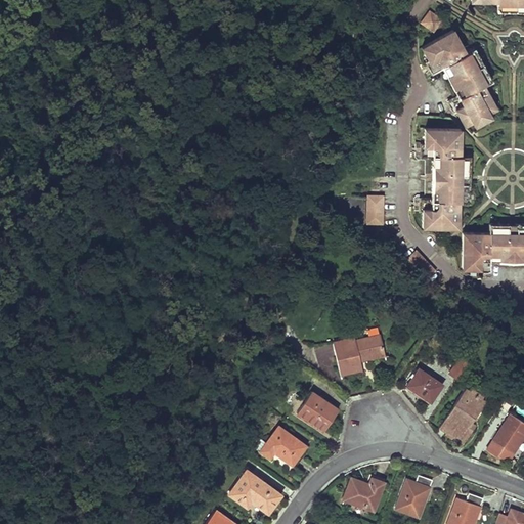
[(429,10),(421,22),(433,31),(441,18),(429,10)]
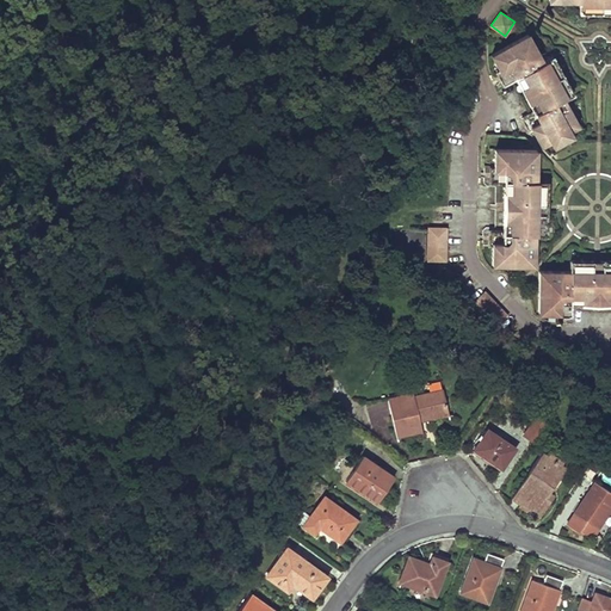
[(543,61),(528,34),(492,55),(500,71),(495,73),(504,86),(517,79),(535,111),(522,118),(529,133),(534,130),(542,144),(550,140),(559,135),(569,130),(579,124),(563,98),(569,96),(557,76),(547,59),(543,61)]
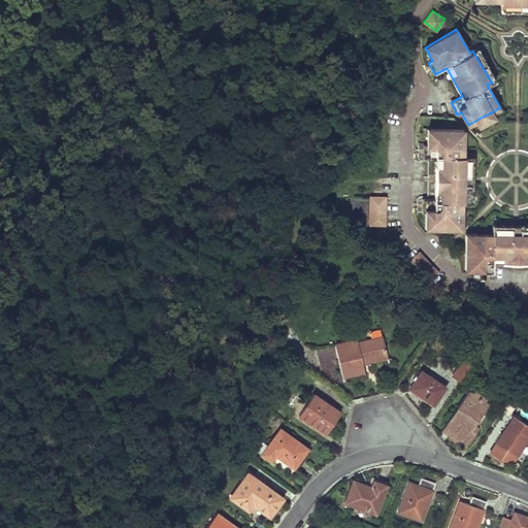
[(477,47),(472,51),(482,66),(487,64),(477,47)]
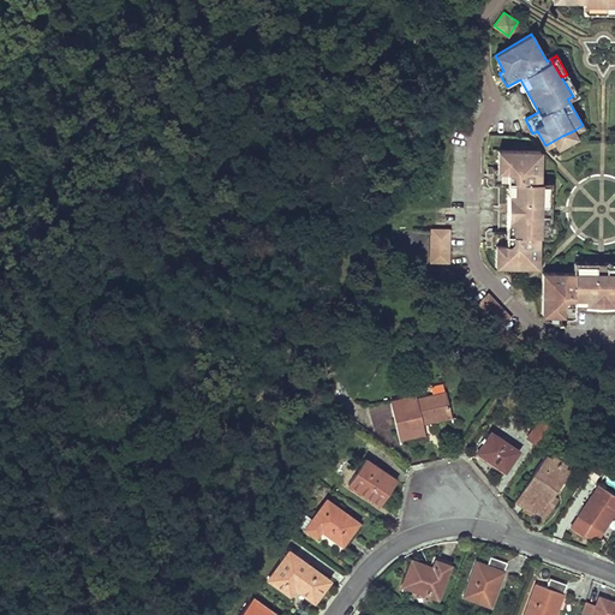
[(567,75),(561,77),(573,96),(578,93),(567,75)]
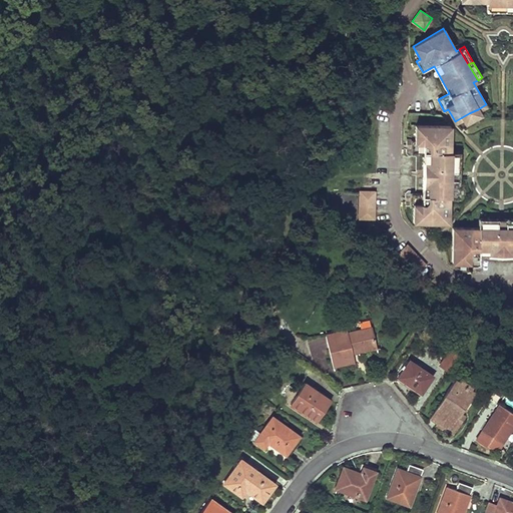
[(478,109),(469,113),(472,118),(481,113),(478,109)]
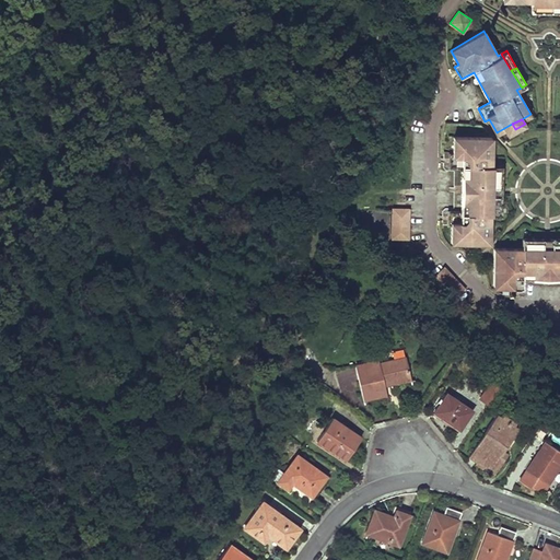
[(512,124),(504,128),(508,133),(515,129),(512,124)]
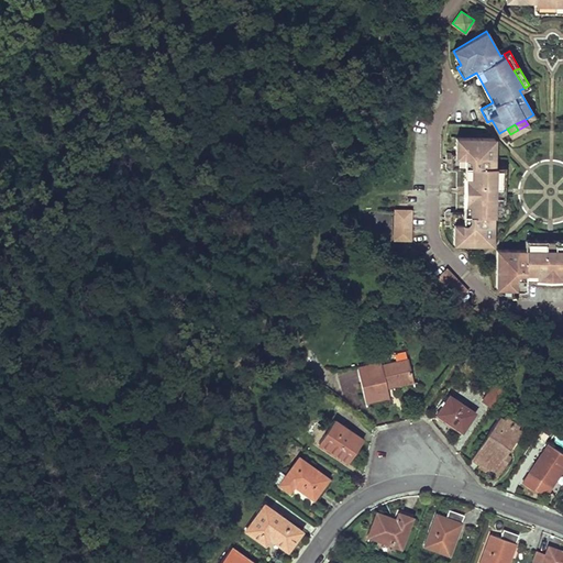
[(495,167),(495,138),(456,138),(456,155),(451,155),(452,168),(464,169),(464,212),(451,212),(450,227),(455,227),(455,244),(494,244),(494,217),(500,217),(500,195),(495,195),(495,189),(500,188),(500,167),(495,167)]
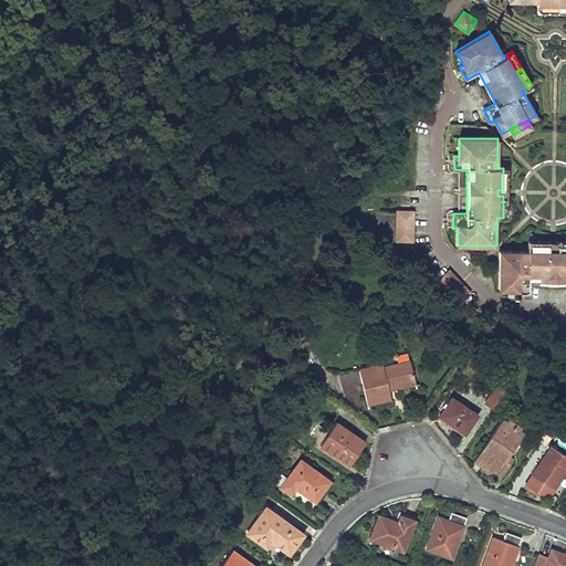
[(527,218),(565,217),(565,173),(527,174),(527,218)]
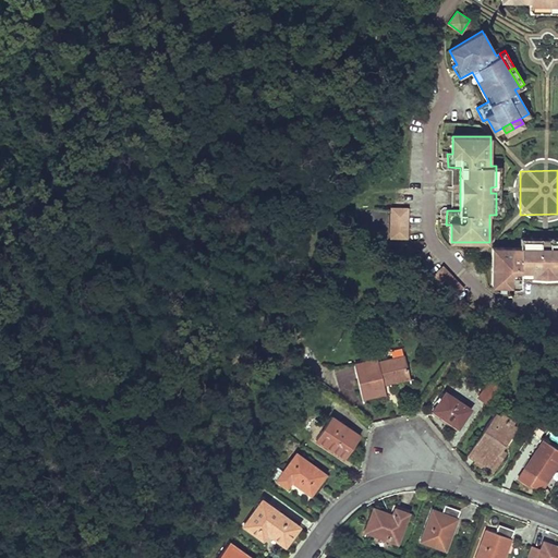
[(409,208),(391,208),(390,240),(408,241),(409,208)]
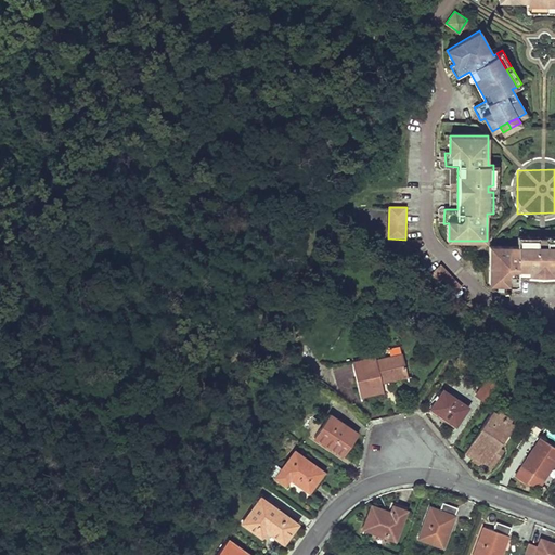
[(518,246),(490,245),(490,285),(507,285),(507,289),(520,291),(520,278),(554,276),(554,241),(546,242),(546,247),(540,247),(540,241),(518,241),(518,246)]
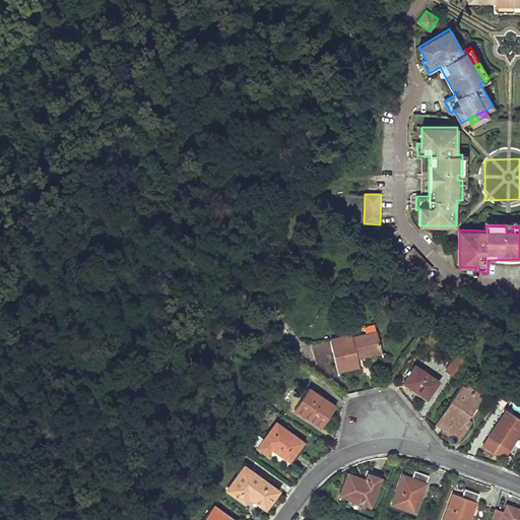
[(413,249),(402,259),(421,278),(433,268),(413,249)]
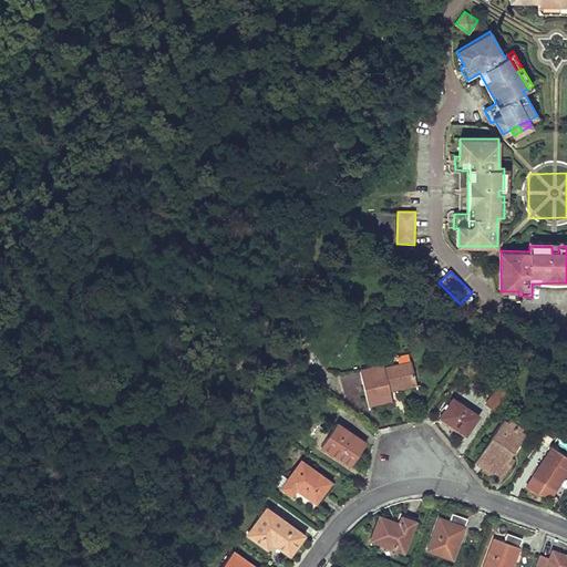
[(360,369),(368,405),(384,402),(392,401),(389,388),(395,385),(395,387),(416,382),(411,360),(383,367),(383,364),(360,369)]
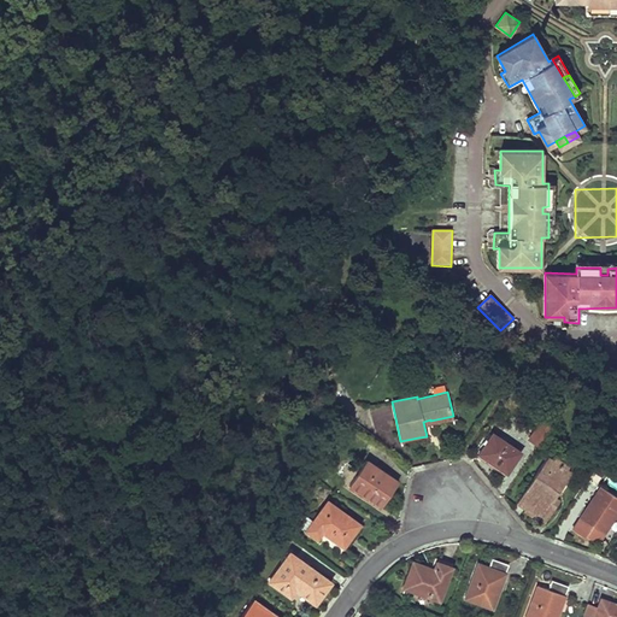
[(540,447),(553,428),(542,421),(529,440),(540,447)]
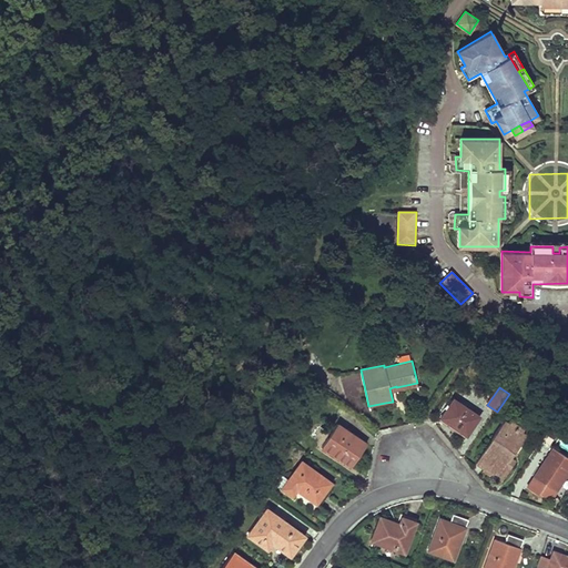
[(479,416),(454,399),(440,418),(457,428),(466,435),(479,416)]
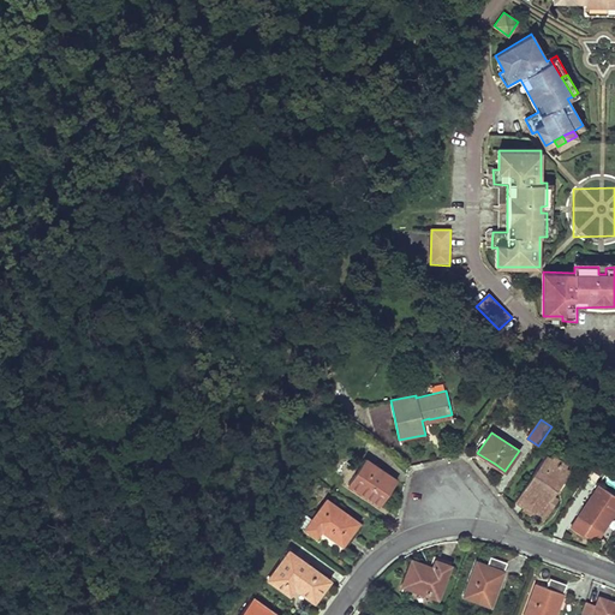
[(567,470),(545,454),(514,502),(524,507),(531,513),(542,520),(556,497),(554,496),(549,493),(553,488),(555,489),(567,470)]
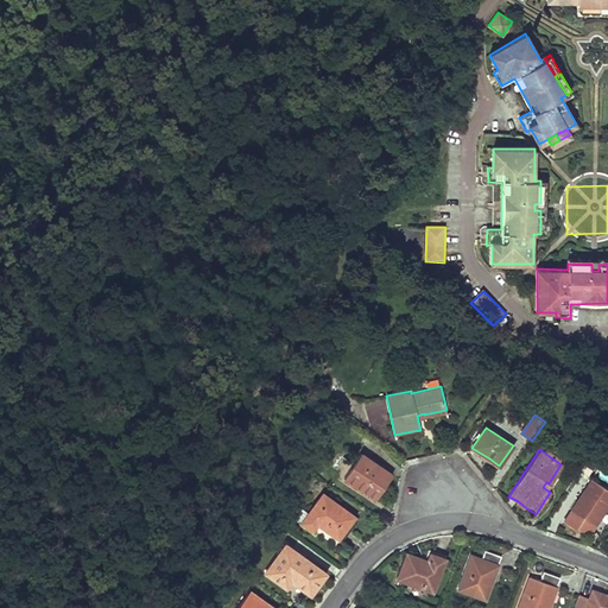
[(361,455),(344,479),(375,500),(384,488),(392,475),(361,455)]
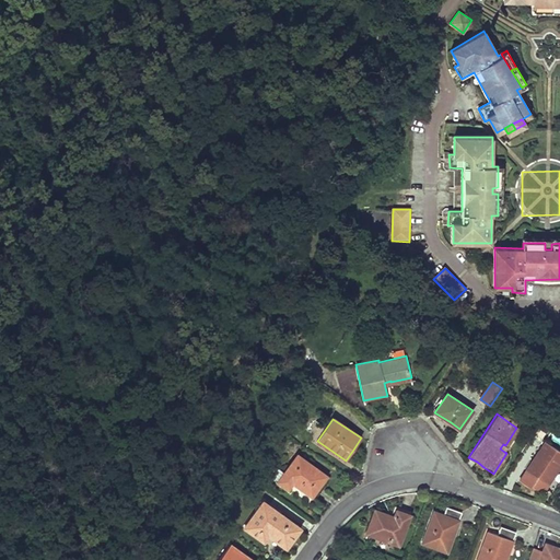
[(559,452),(545,442),(526,470),(540,480),(548,485),(555,474),(551,471),(559,458),(559,452)]
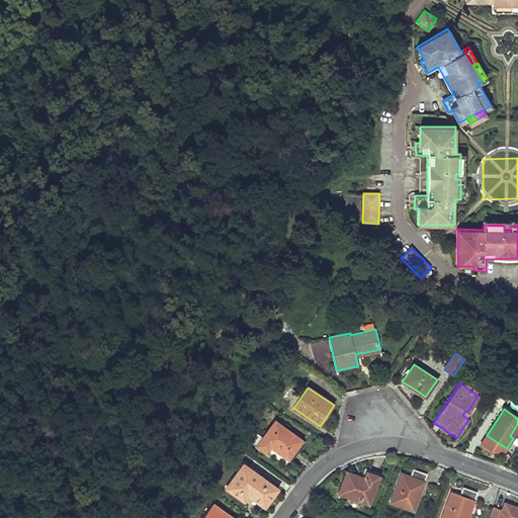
[(301,440),(274,421),(258,445),(267,451),(271,446),(287,458),(292,451),(301,440)]
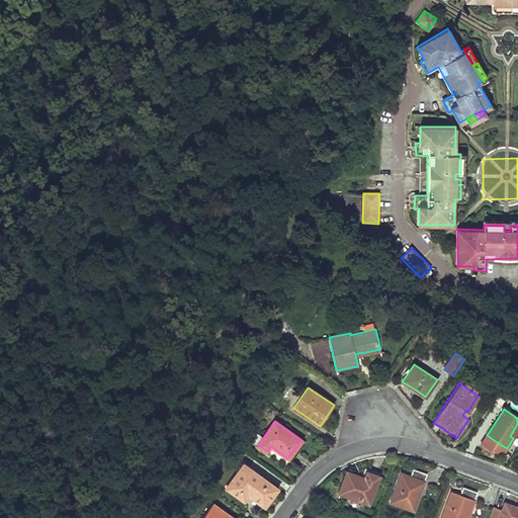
[(277,488),(243,464),(226,487),(244,500),(248,494),(264,506),(271,496),(277,488)]
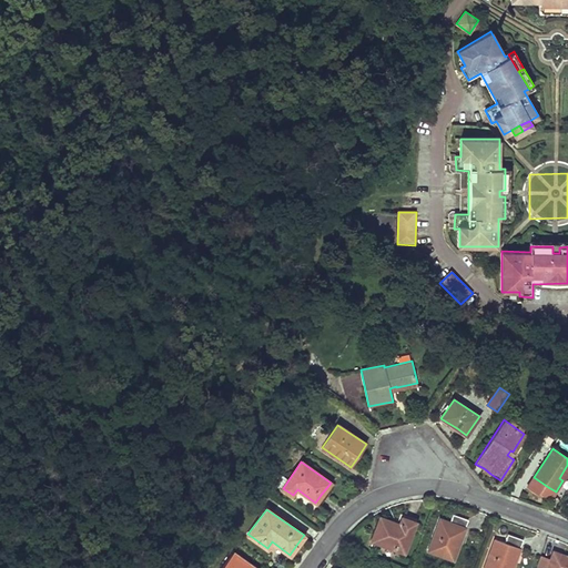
[(439,519),(428,550),(454,560),(459,545),(454,543),(459,527),(465,528),(468,519),(462,517),(453,515),(449,524),(439,519)]
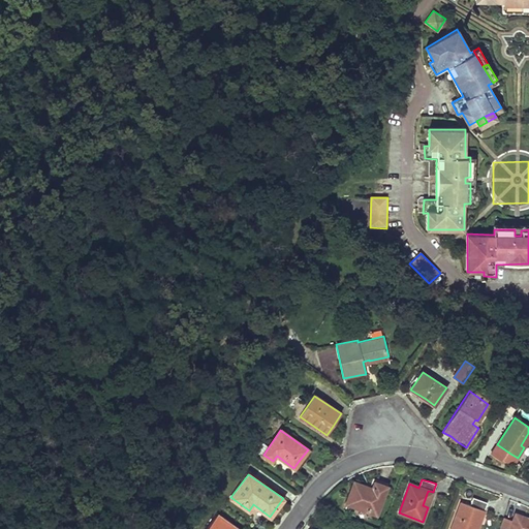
[(354,483),(345,504),(376,515),(386,487),(374,481),(372,488),(354,483)]
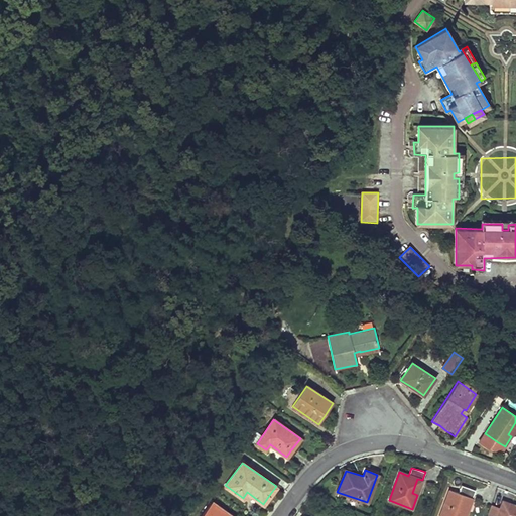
[(417,479),(412,493),(417,495),(422,480),(417,479)]
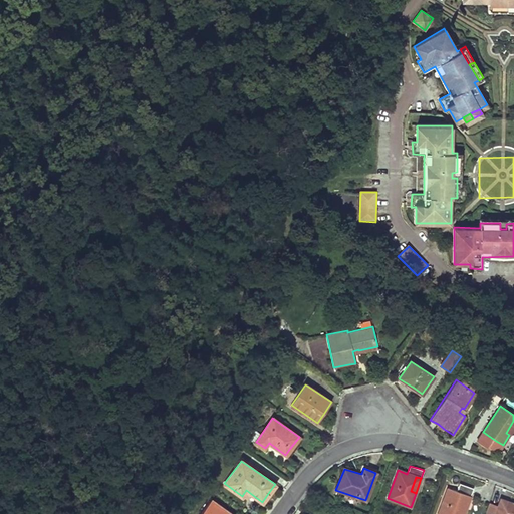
[(448,488),(438,513),(463,513),(473,488),(466,486),(460,483),(457,491),(448,488)]
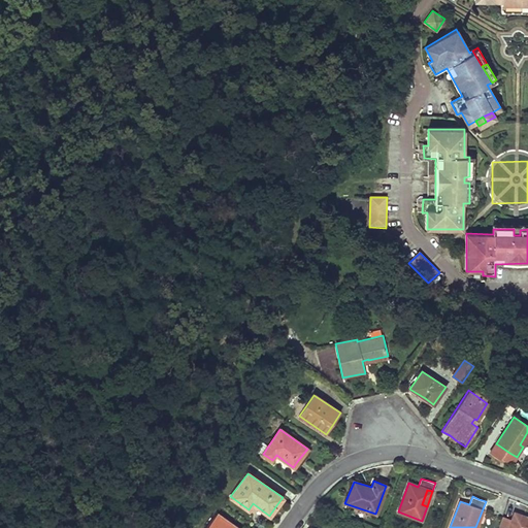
[(527,527),(527,517),(515,513),(509,527),(527,527)]
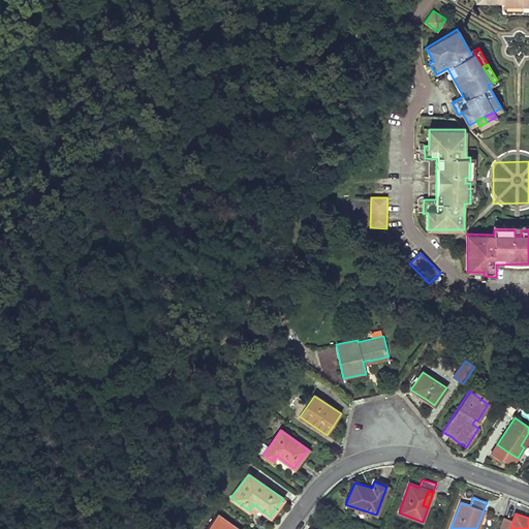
[(230,528),(232,526),(217,515),(207,528),(230,528)]
